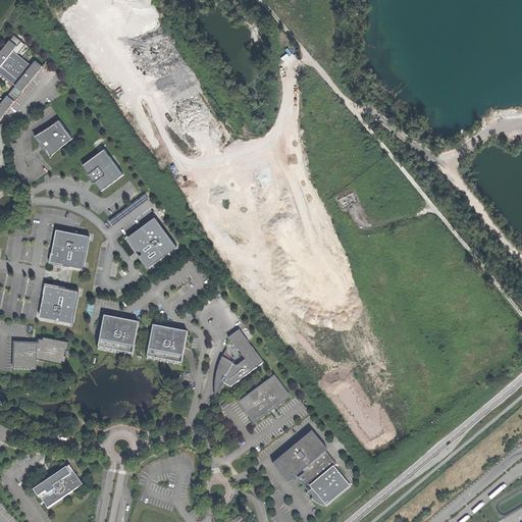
[(0,119),(33,79),(43,66),(36,60),(32,65),(13,51),(21,41),(14,35),(0,52),(0,119)]
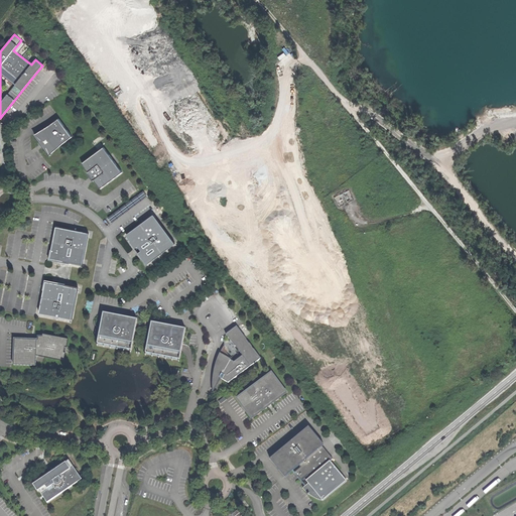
[(52,150),(72,136),(58,118),(40,130),(32,134),(39,139),(39,142),(41,145),(42,147),(45,148),(48,155),(52,150)]
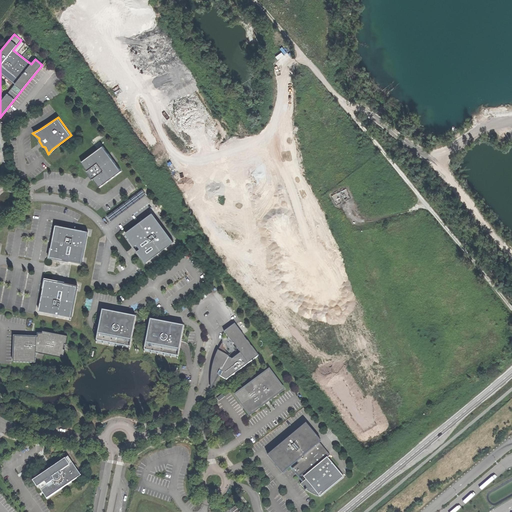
[(100,187),(121,171),(103,146),(81,162),(88,171),(86,172),(89,175),(92,180),(93,179),(100,187)]
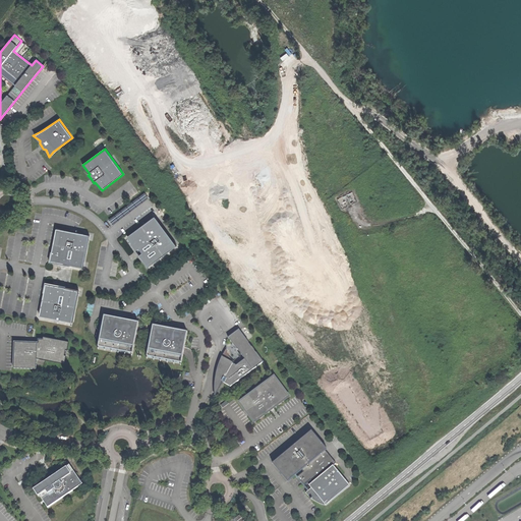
[(177,247),(157,219),(128,240),(150,268),(177,247)]
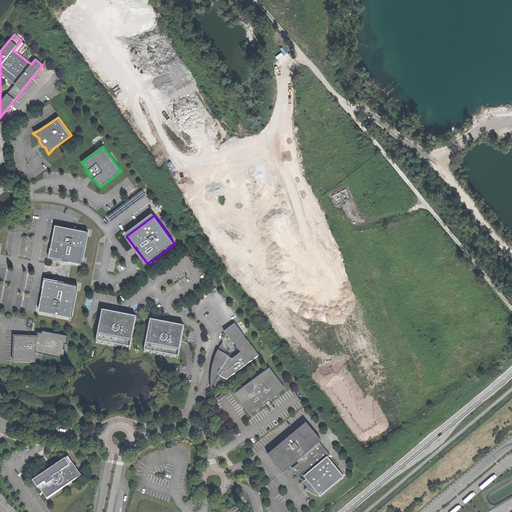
[(81,262),(88,231),(55,224),(49,256),(81,262)]
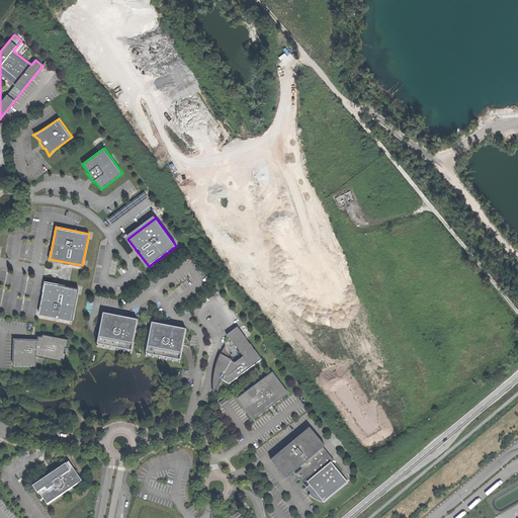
[(72,321),(78,288),(46,282),(38,314),(53,317),(54,314),(59,315),(58,318),(72,321)]
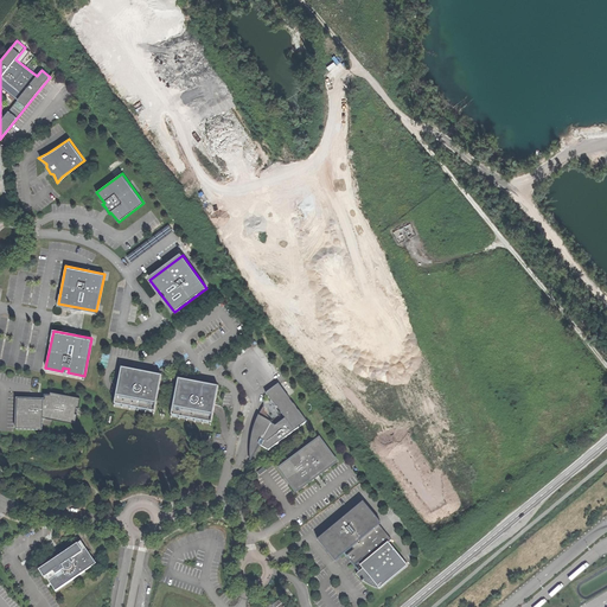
[(114,404),(153,413),(161,376),(145,372),(144,377),(139,376),(136,376),(138,371),(121,368),(114,404)]
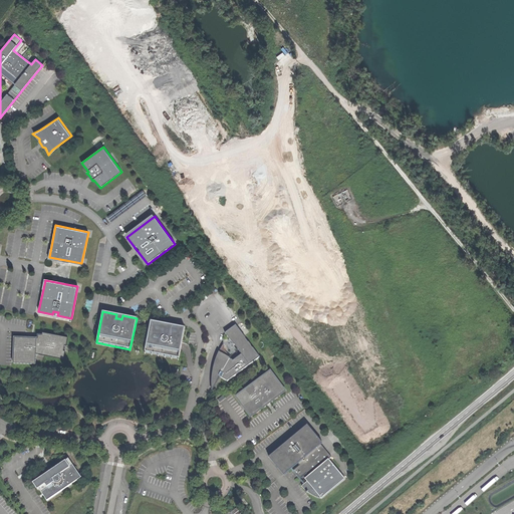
[(165,323),(151,321),(144,351),(178,358),(184,327),(170,324),(170,328),(166,328),(164,327),(165,323)]
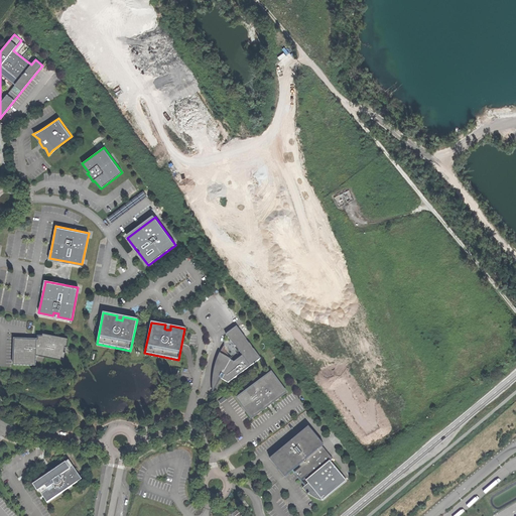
[(259,359),(235,328),(225,336),(241,357),(232,362),(230,361),(219,355),(214,368),(213,376),(212,383),(212,392),(221,379),(228,383),(259,359)]
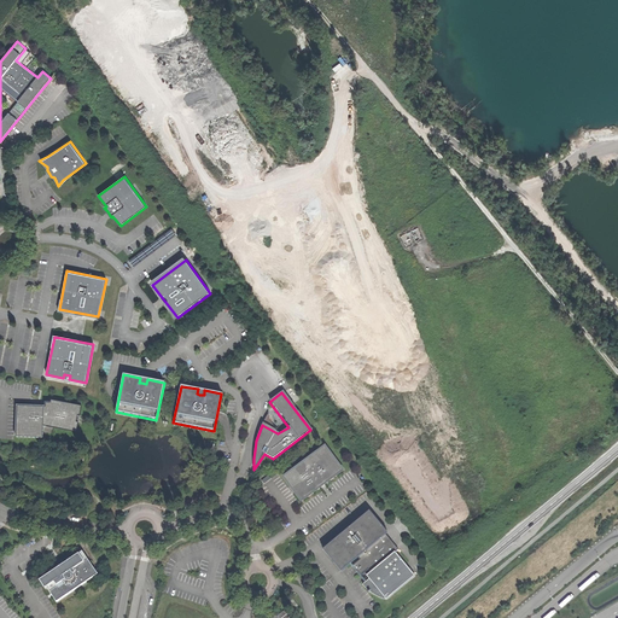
[(81,407),(51,401),(48,412),(44,412),(44,407),(17,407),(16,437),(42,438),(42,426),(76,432),(79,424),(76,423),(77,415),(80,415),(81,407)]
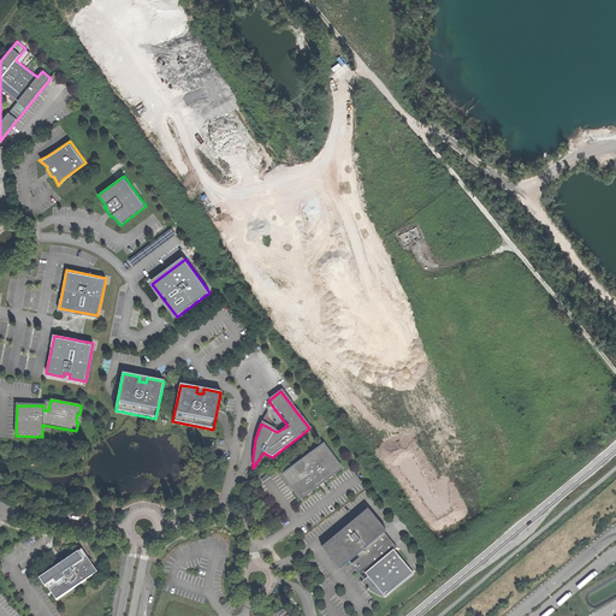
[(298,463),(282,477),(291,490),(300,499),(317,487),(317,486),(323,481),(324,483),(341,469),(323,445),(306,458),(306,460),(300,465),(298,463)]
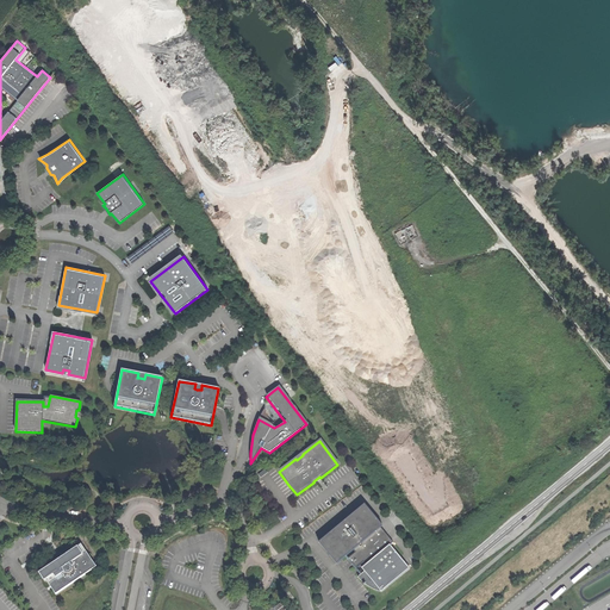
[(375,591),(381,592),(409,570),(388,546),(392,542),(379,527),(381,526),(365,505),(358,510),(344,521),(340,527),(338,526),(318,542),(325,551),(336,564),(353,551),(355,553),(347,559),(355,570),(362,562),(365,565),(367,568),(363,572),(356,578),(363,584),(371,587),(375,591)]
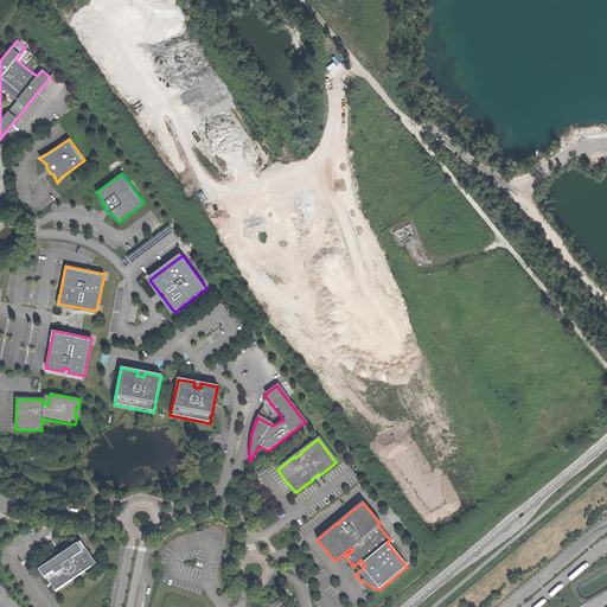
[(53,592),(94,564),(80,542),(62,554),(37,570),(43,579),(44,577),(53,592)]
